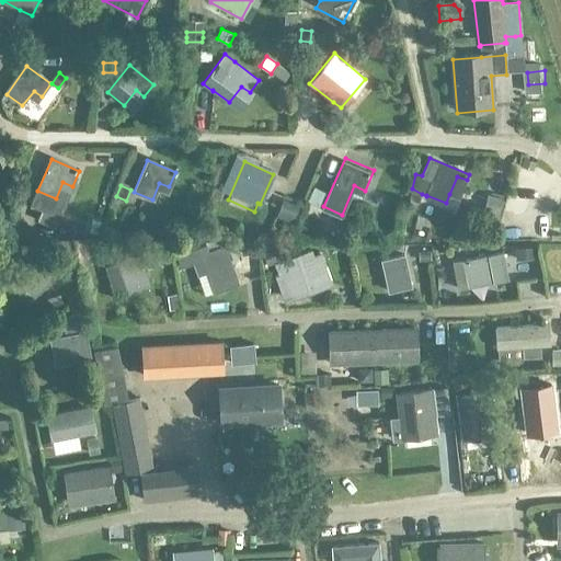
[(213,191),(210,196),(220,201),(226,191),(215,186),(213,191)]
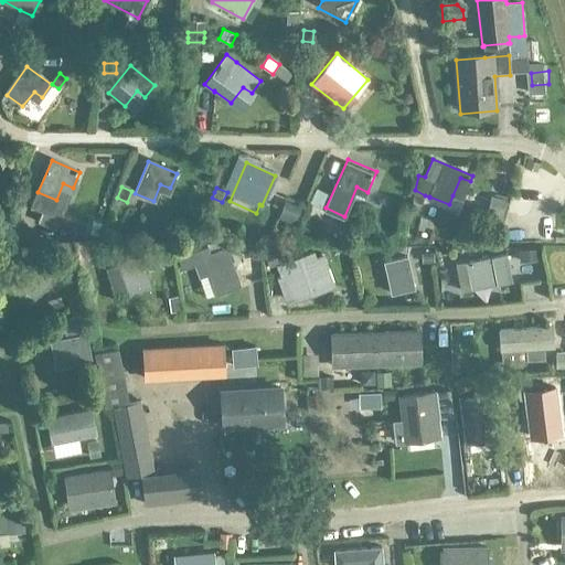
[(491,195),(490,203),(505,206),(507,199),(491,195)]
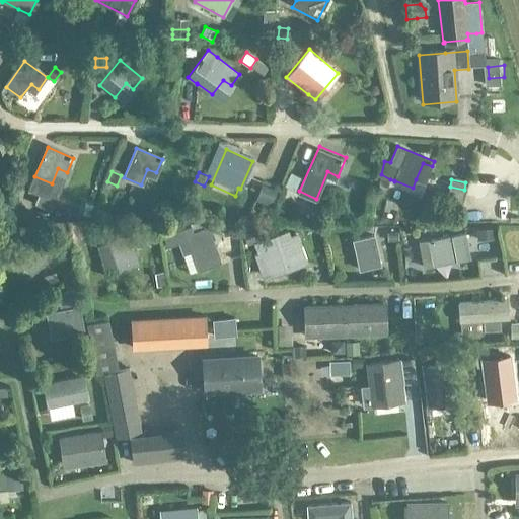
[(280,192),(263,184),(256,202),(273,208),(280,192)]
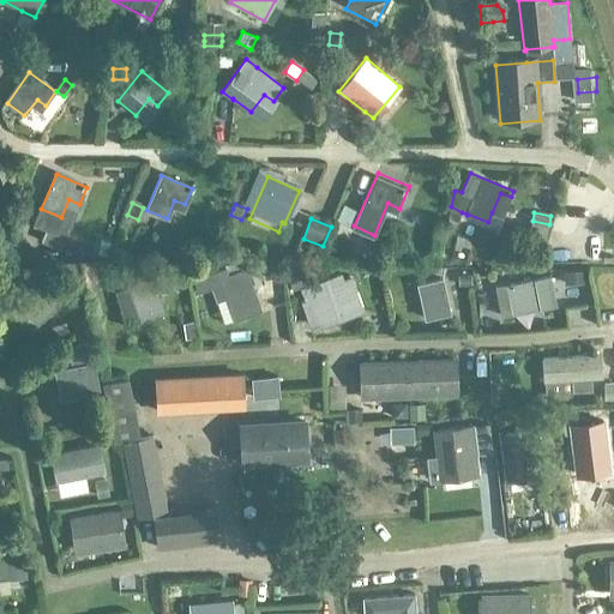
[(97,253),(107,256),(110,242),(101,240),(97,253)]
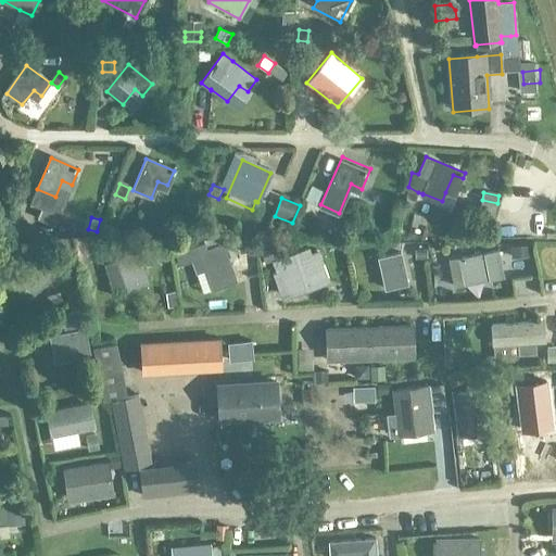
[(222,242),(199,250),(203,264),(212,291),(238,281),(229,255),(225,242),(222,242)]
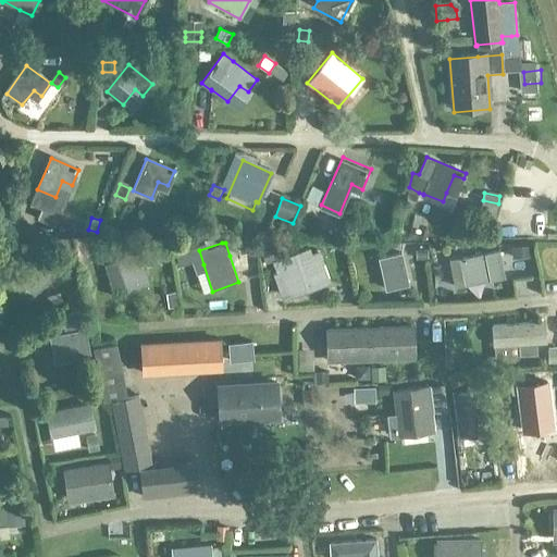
[(254,243),(242,244),(244,255),(255,252),(254,243)]
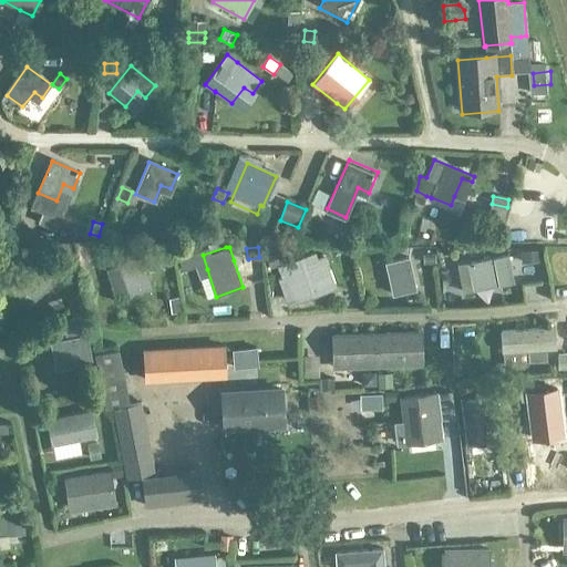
[(284,248),(267,254),(271,264),(275,263),(287,298),(295,296),(296,300),(326,290),(315,257),(301,261),(299,256),(288,259),(284,248)]
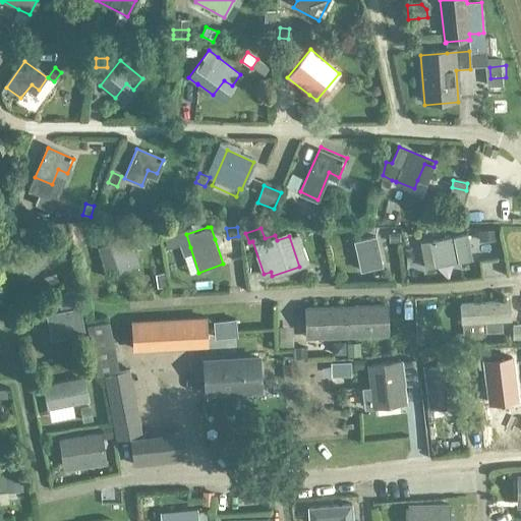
[(480,240),(493,239),(498,239),(498,230),(480,231),(480,240)]
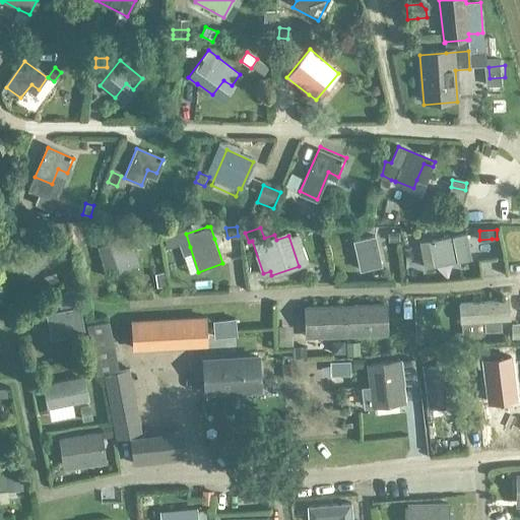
[(400,231),(391,232),(389,232),(390,241),(400,241),(400,231)]
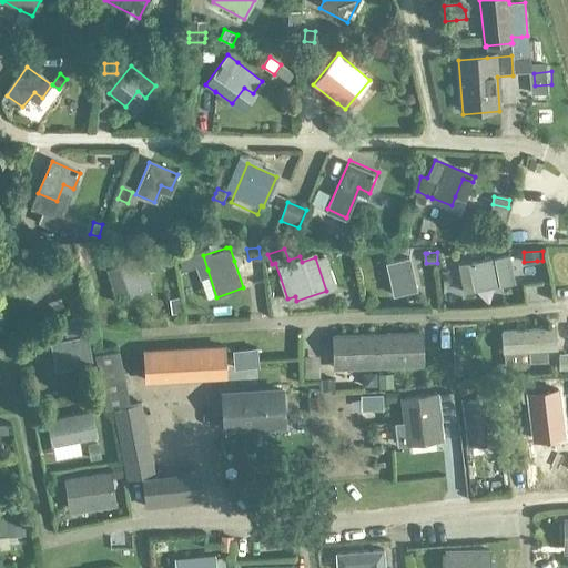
[(41,255),(14,281),(34,302),(62,276),(41,255)]
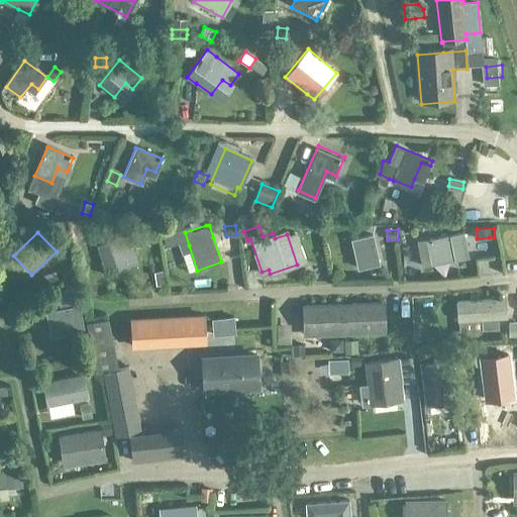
[(450,235),(427,239),(432,265),(455,261),(469,257),(463,232),(450,235)]
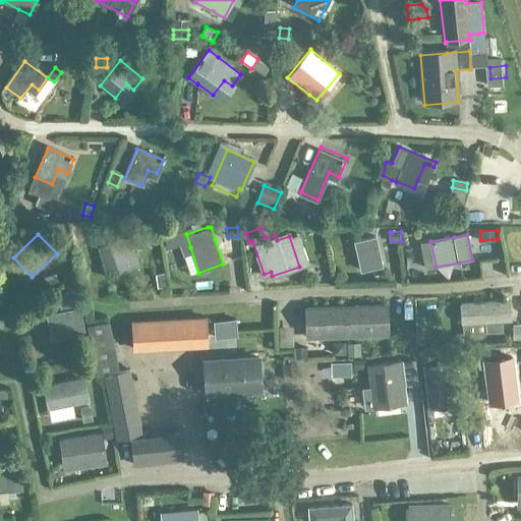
[(132,236),(109,243),(119,274),(141,266),(132,236)]
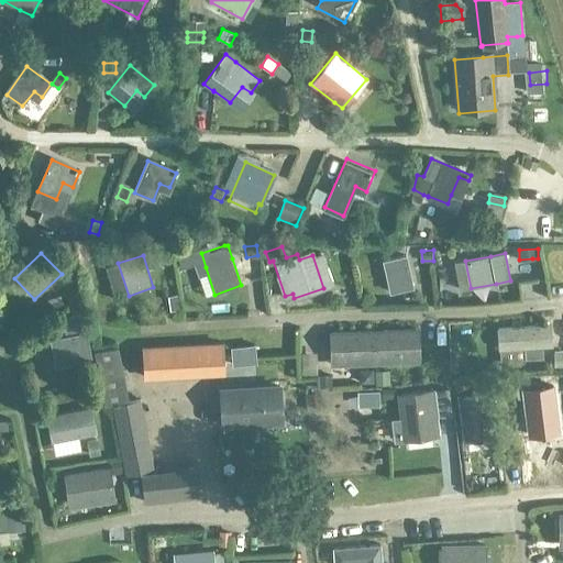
[(407,256),(382,261),(389,295),(415,288),(407,256)]
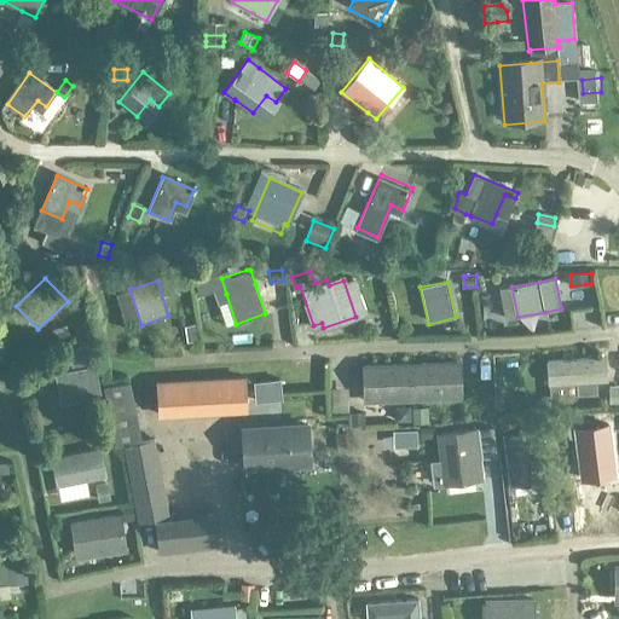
[(574,302),(576,331),(599,330),(597,301),(574,302)]
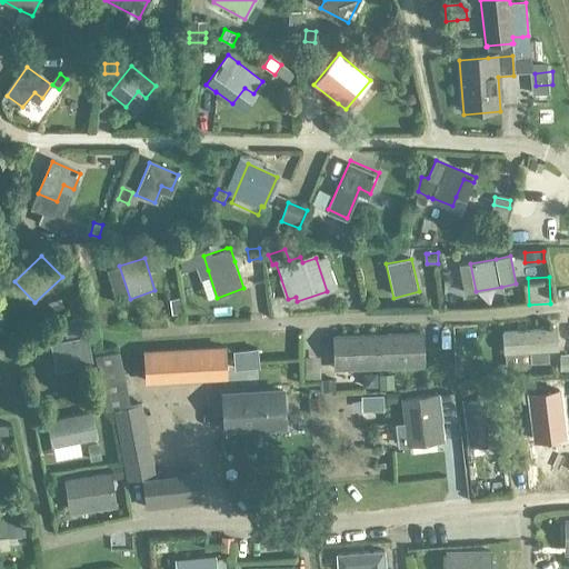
[(182,312),(180,298),(170,299),(171,313),(182,312)]
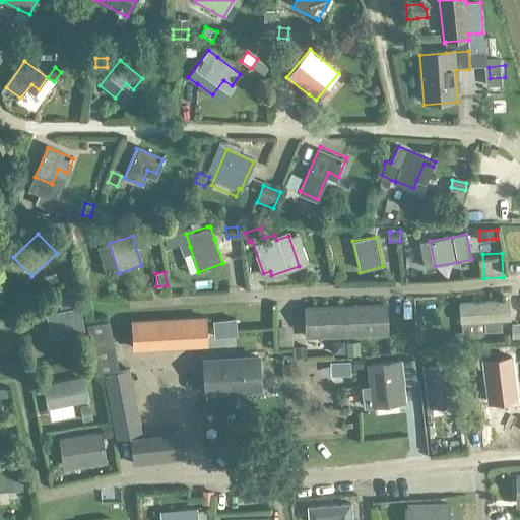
[(45,276),(48,284),(58,281),(56,273),(45,276)]
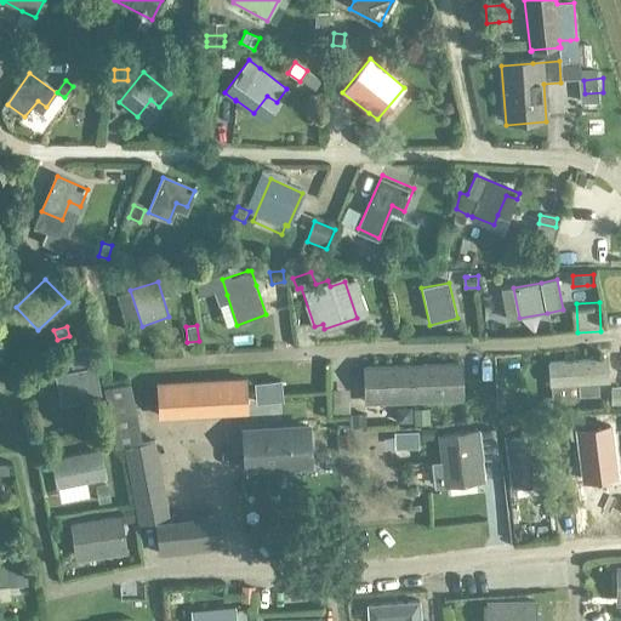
[(85,352),(74,354),(77,365),(87,363),(85,352)]
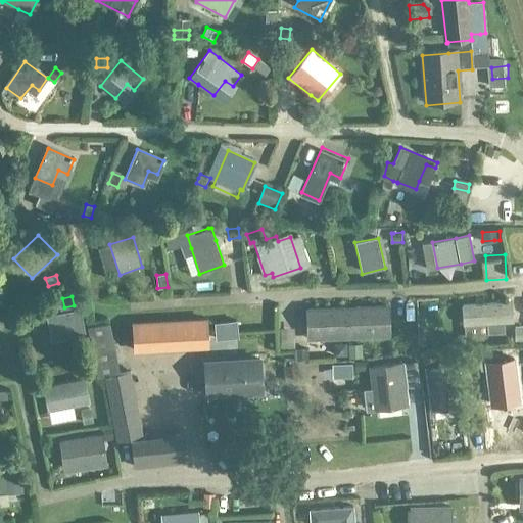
[(469,324),(487,323),(488,333),(504,332),(504,322),(513,322),(512,301),(467,304),(468,324),(469,324)]
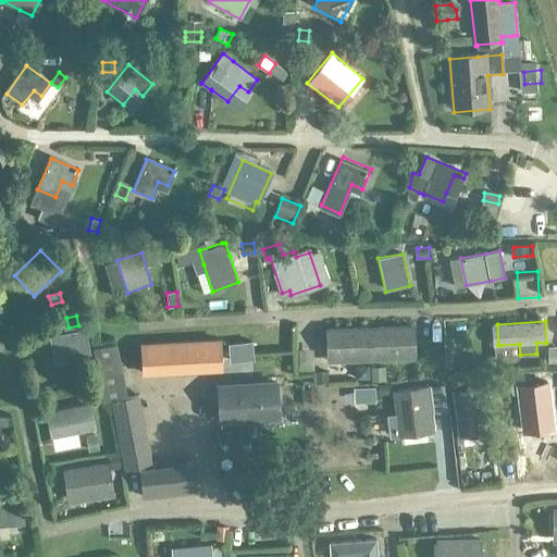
[(412,326),(325,330),(326,359),(413,355),(412,326)]
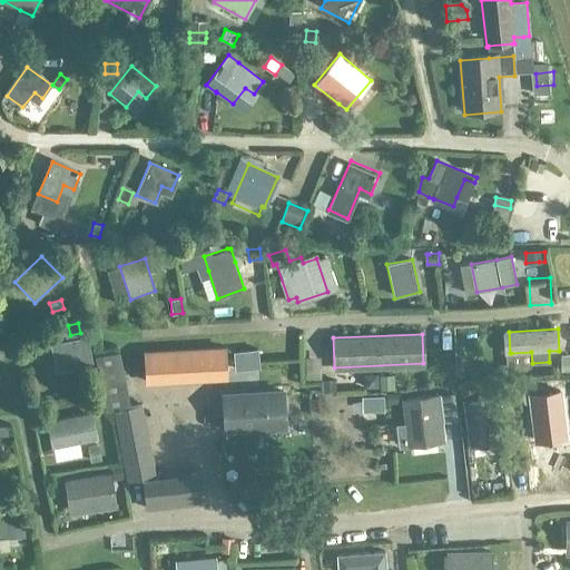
[(86,338),(49,345),(55,370),(91,363),(86,338)]
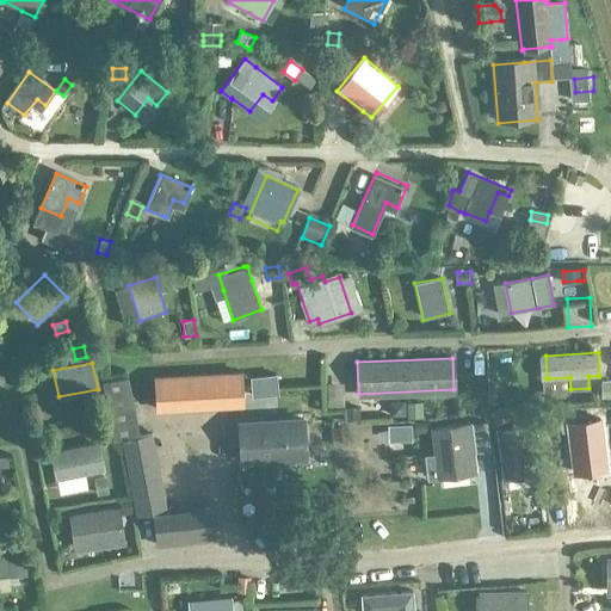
[(222,375),(224,406),(244,405),(241,374),(222,375)]
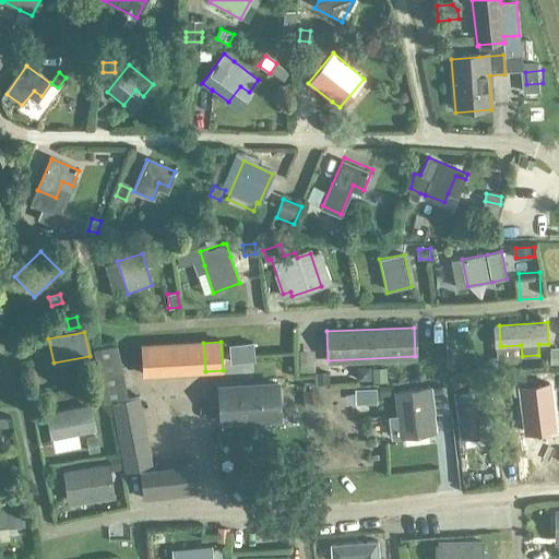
[(188,343),(173,344),(175,372),(190,372),(188,343)]
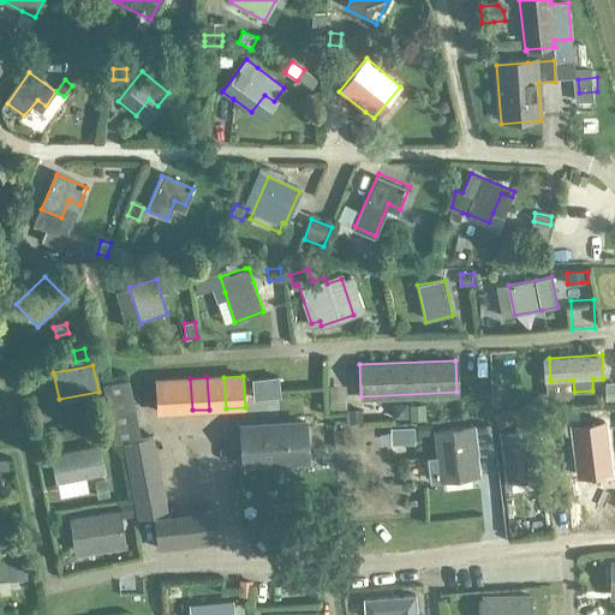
[(207,377),(209,410),(226,408),(224,377),(207,377)]
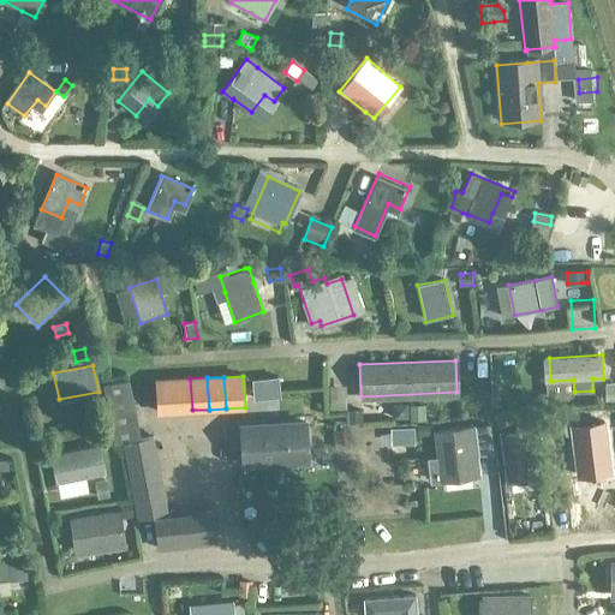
[(251,380),(255,401),(280,399),(279,377),(251,380)]
